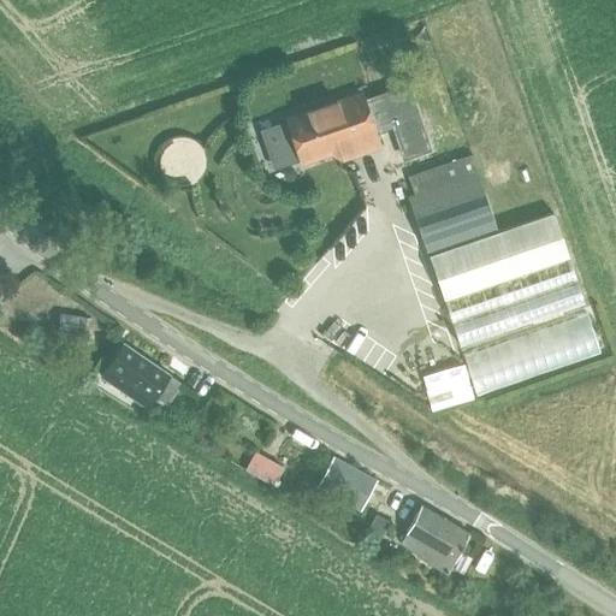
[(288,123),(262,131),(274,167),(300,159),(301,164),(350,146),(354,155),(379,147),(361,94),(286,120),(288,123)]
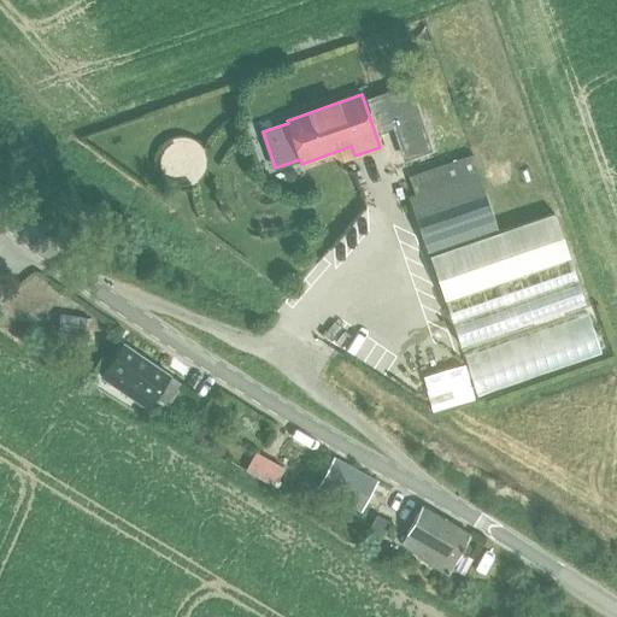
[(411,174),(417,195),(409,198),(428,254),(429,254),(460,346),(585,303),(554,213),(499,233),(479,174),(471,153),(411,174)]
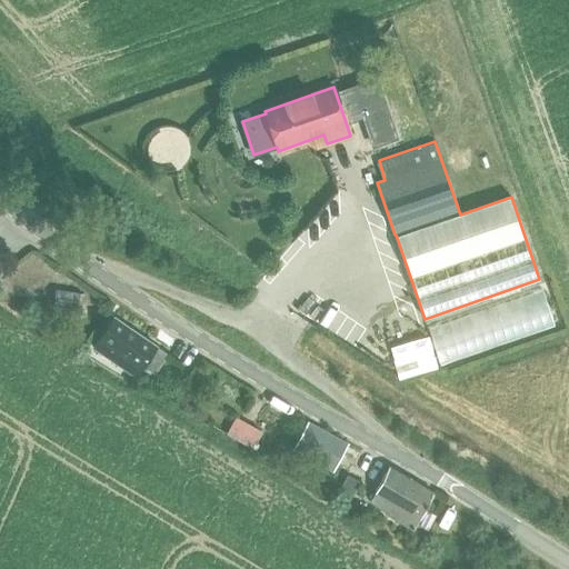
[(76,309),(78,293),(56,290),(53,306),(76,309)]
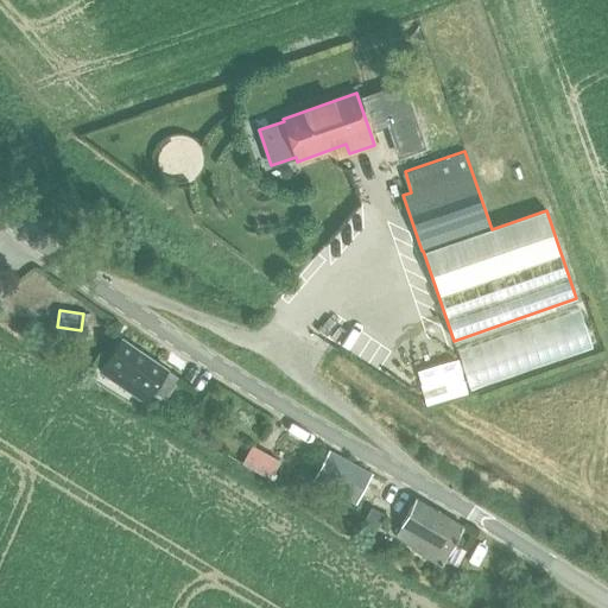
[(165,369),(118,340),(103,365),(105,365),(99,374),(132,396),(138,386),(162,401),(177,378),(165,369)]
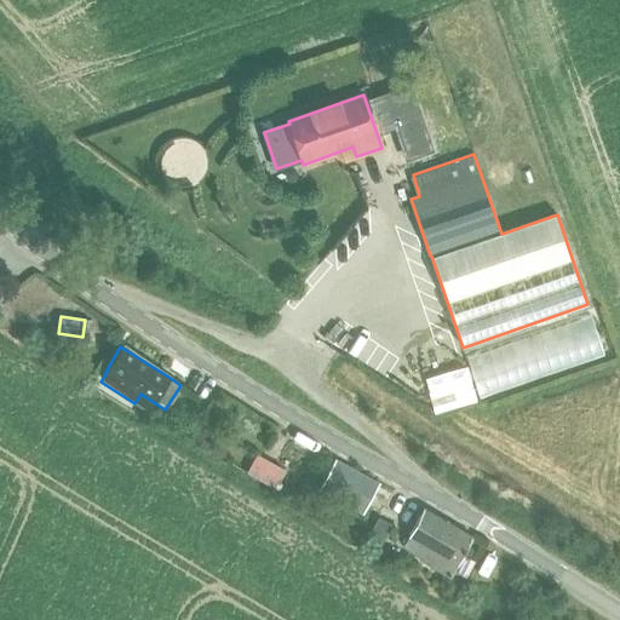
[(273,486),(282,469),(257,454),(247,471),(273,486)]
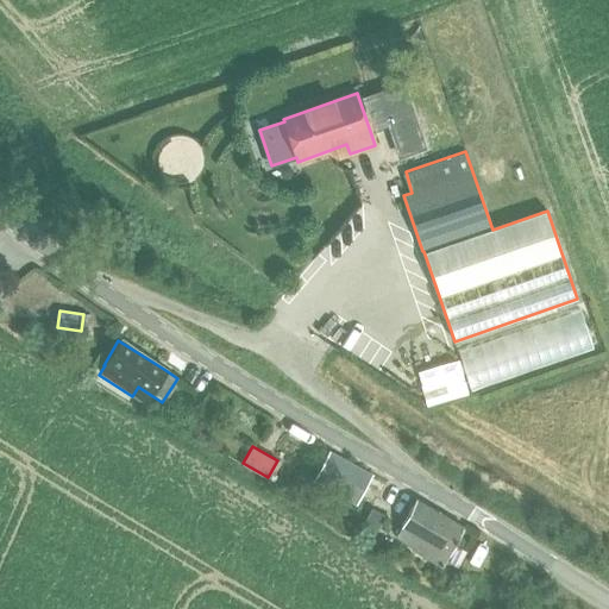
[(363,489),(371,475),(328,452),(314,477),(333,488),(339,476),(363,489)]
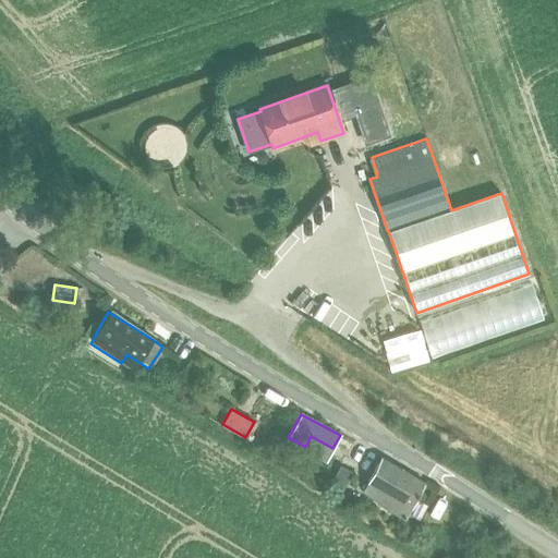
[(380,507),(405,520),(424,485),(378,460),(365,486),(385,497),(380,507)]
